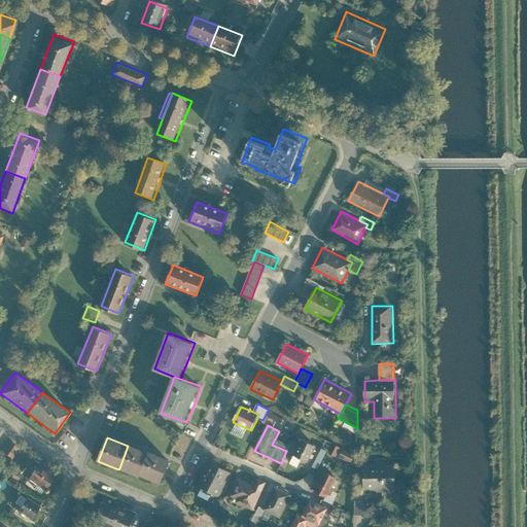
[(309,463),(317,446),(302,438),(300,444),(294,453),(293,456),(309,463)]
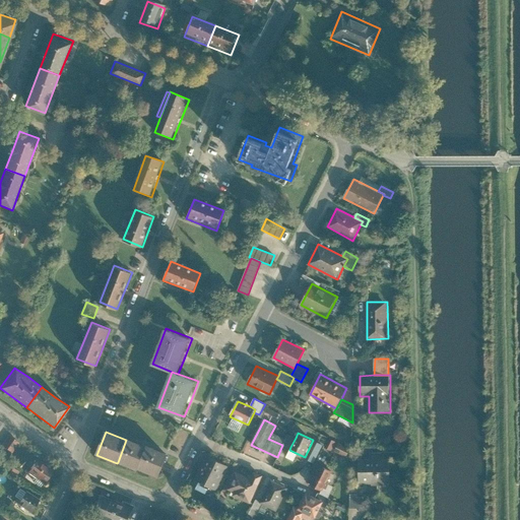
[(19,442),(9,435),(2,445),(13,452),(19,442)]
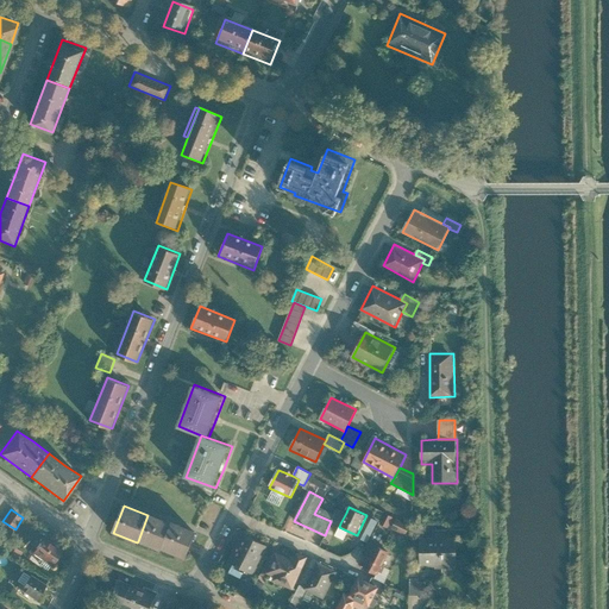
[(340,523),(346,513),(338,509),(333,520),(340,523)]
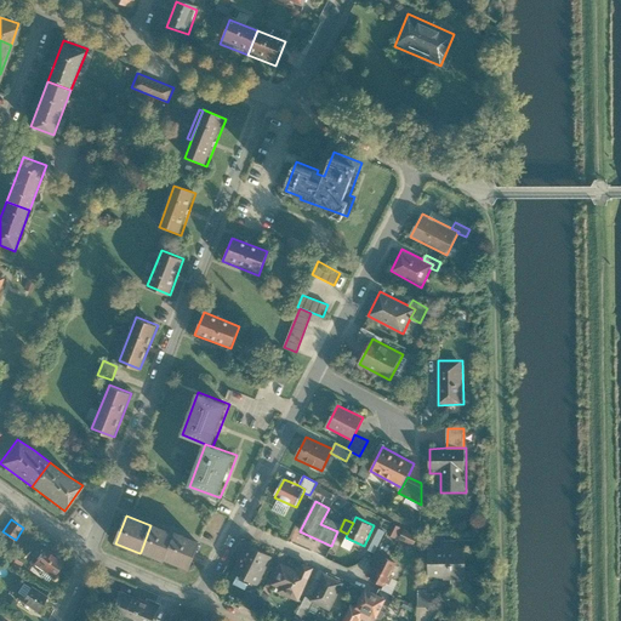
[(166,562),(177,534),(164,529),(152,524),(151,525),(141,552),(165,563),(166,562)]
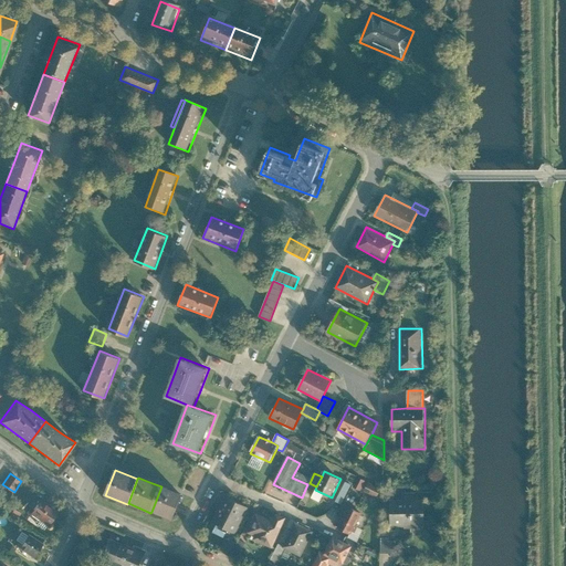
[(359,490),(365,480),(359,478),(355,488),(359,490)]
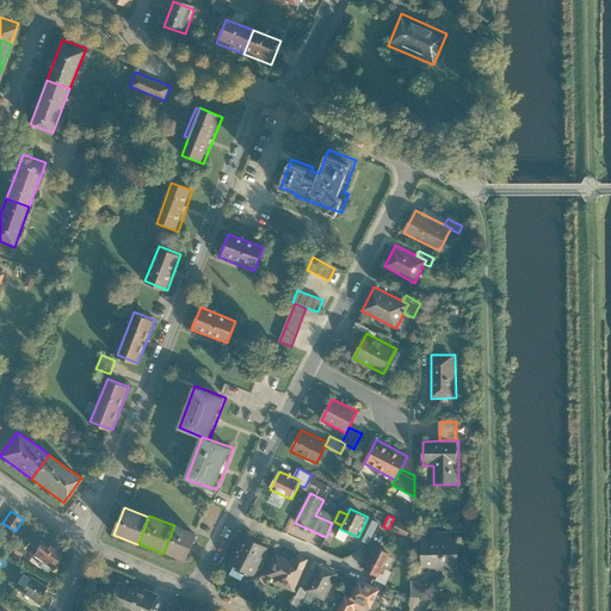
[(412,526),(396,519),(393,528),(408,535),(412,526)]
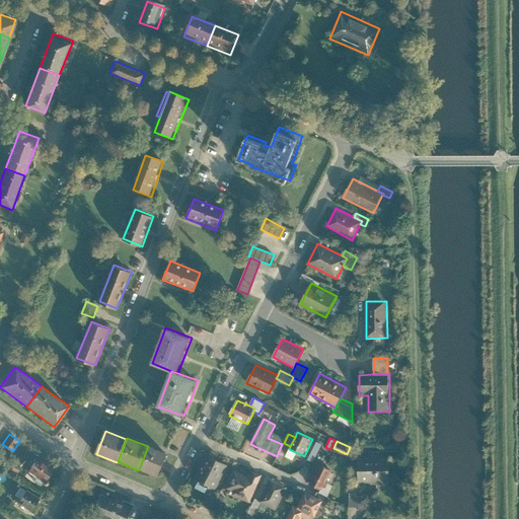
[(313,460),(321,444),(316,442),(308,458),(313,460)]
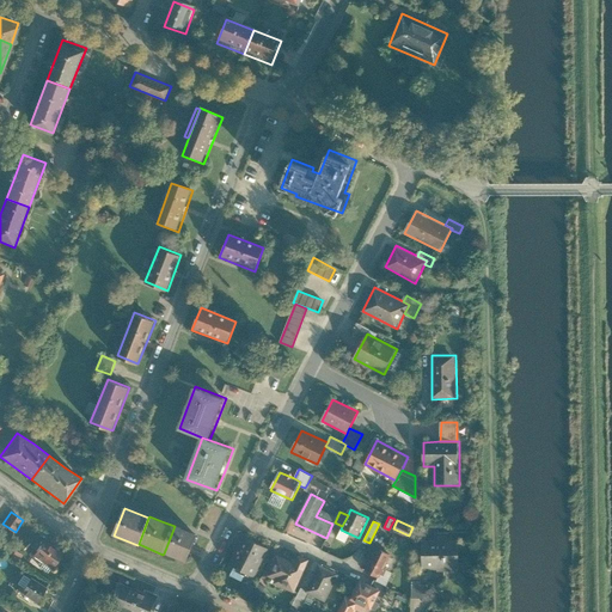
[(188,563),(199,534),(187,531),(175,526),(164,554),(188,563)]
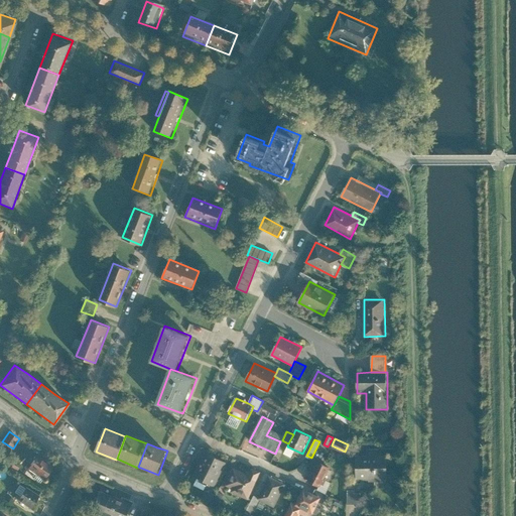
[(368,457),(357,457),(357,481),(387,481),(387,457),(382,457),(382,449),(368,449),(368,457)]
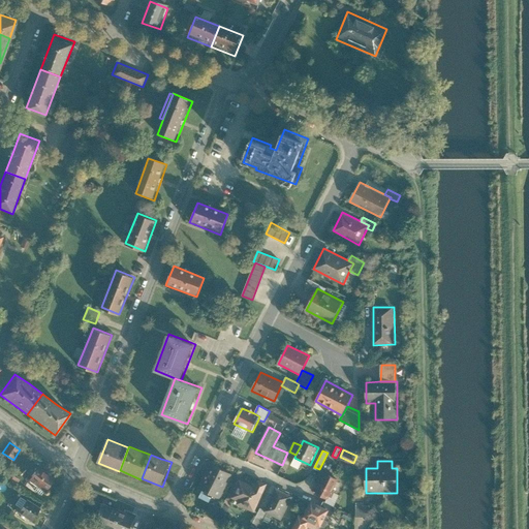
[(220,499),(231,474),(210,464),(197,488),(220,499)]
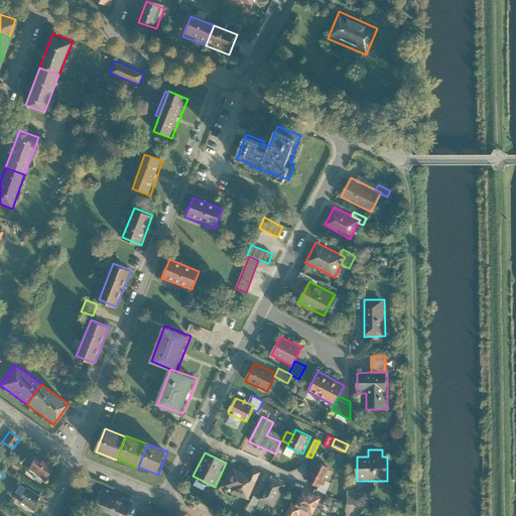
[(52,467),(36,456),(27,469),(43,480),(52,467)]
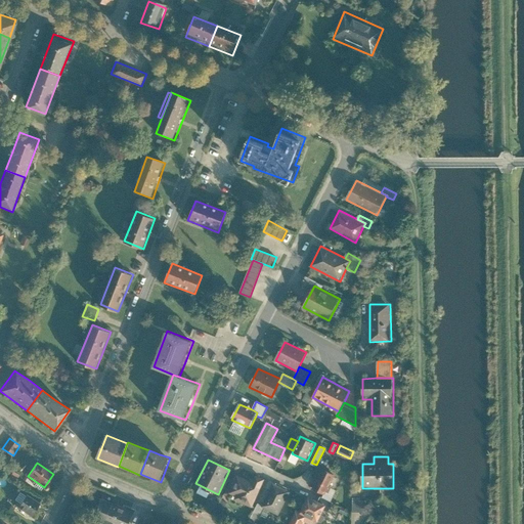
[(317,480),(323,470),(317,467),(312,478),(317,480)]
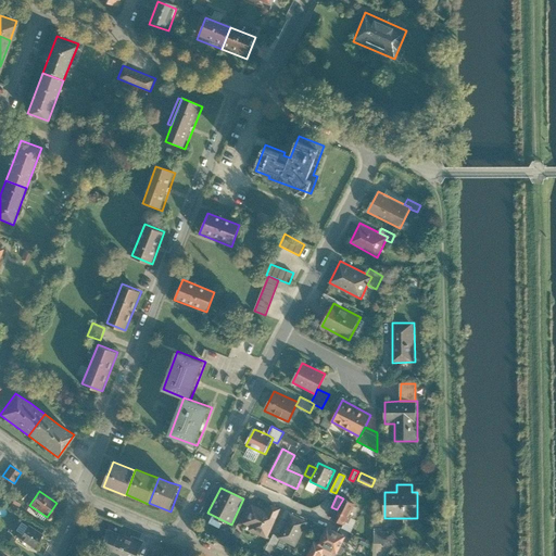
[(332,518),(344,525),(355,505),(343,498),(337,509),(332,518)]
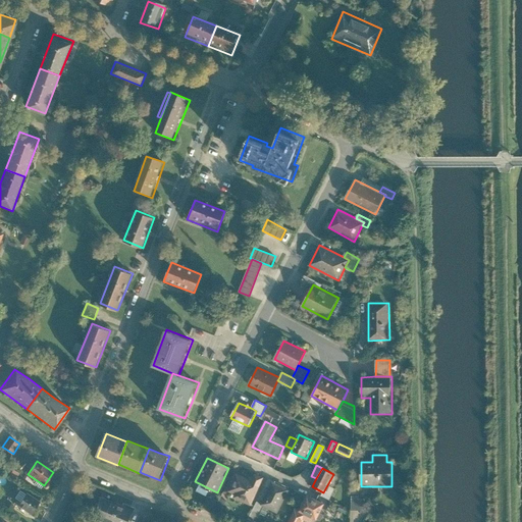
[(252,480),(237,473),(228,491),(235,494),(233,498),(252,506),(264,478),(255,473),(252,480)]
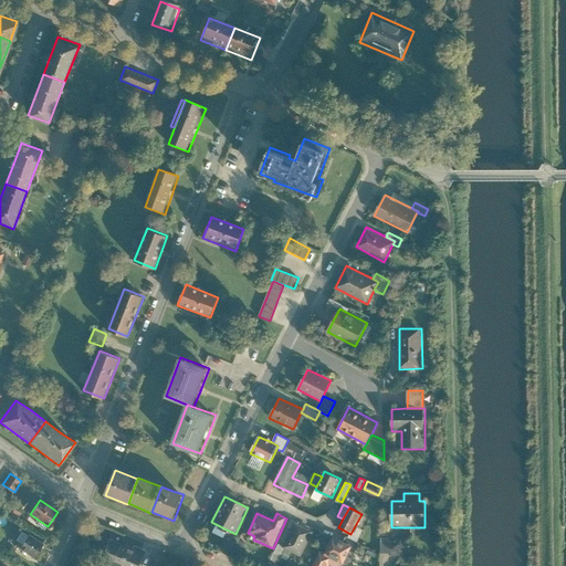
[(301,557),(313,532),(294,523),(283,546),(282,547),(285,549),(301,557)]
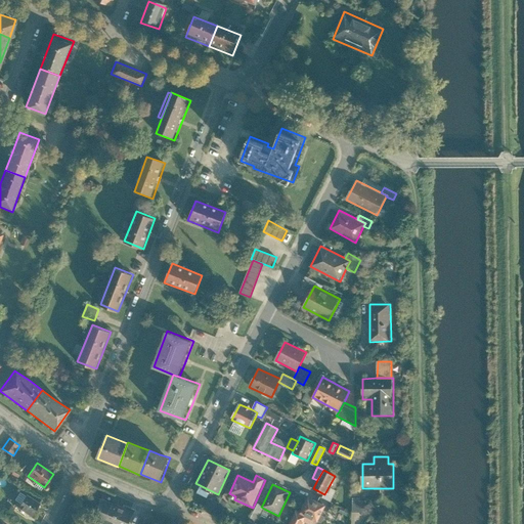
[(40,504),(27,494),(17,508),(31,517),(40,504)]
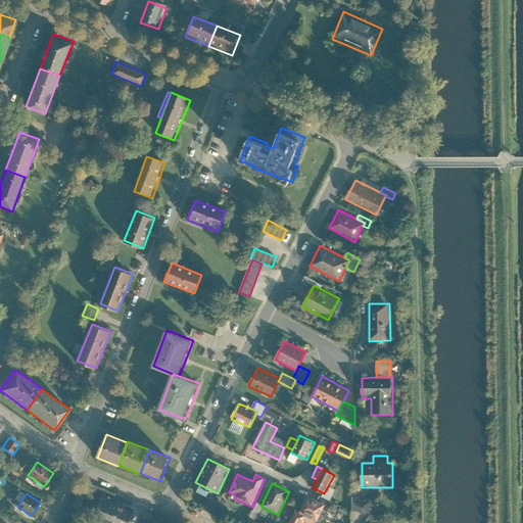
[(320,495),(318,502),(326,506),(324,510),(328,512),(333,503),(320,495)]
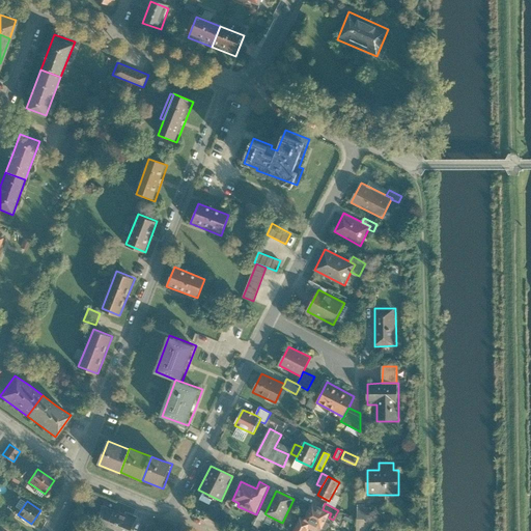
[(323,509),(313,504),(305,520),(301,518),(292,530),(308,530),(310,529),(313,530),(317,530),(319,528),(323,529),(329,518),(331,513),(323,509)]
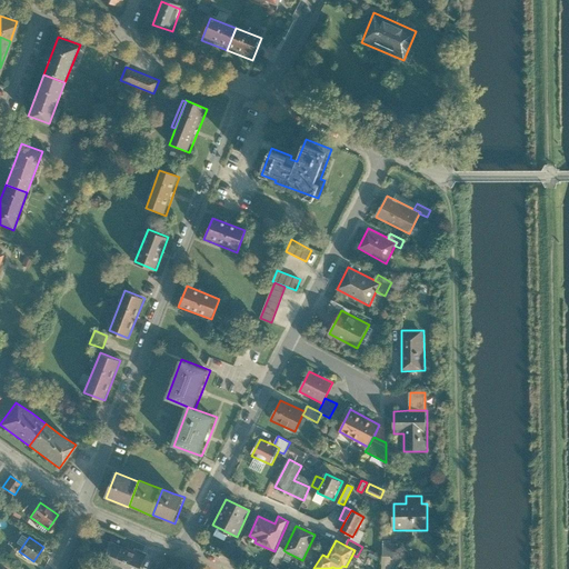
[(231,559),(238,546),(227,541),(220,553),(231,559)]
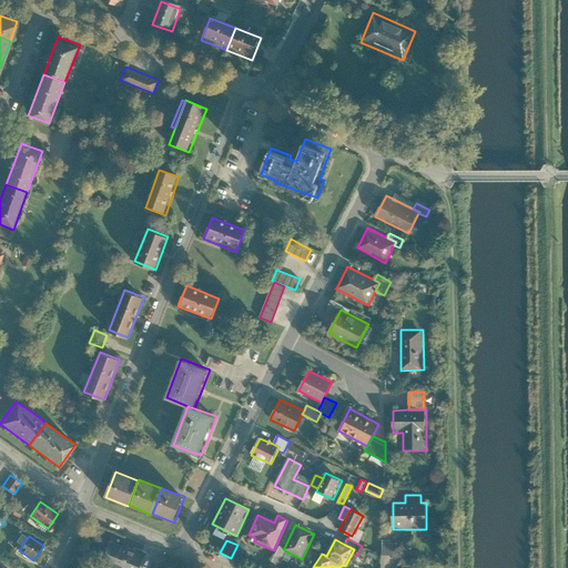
[(383,540),(383,556),(397,556),(397,543),(391,543),(391,540),(383,540)]
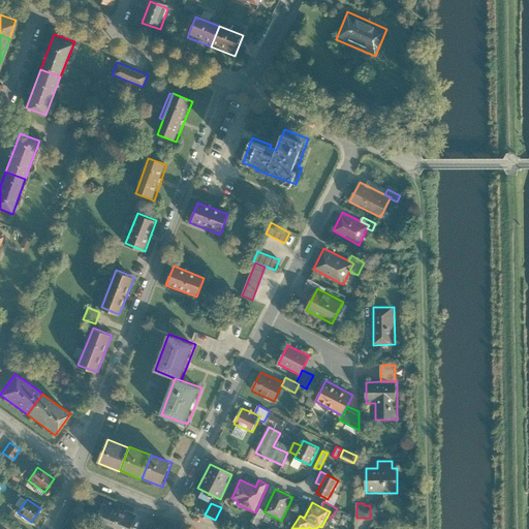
[(130,528),(135,518),(103,504),(94,525),(103,528),(130,528)]
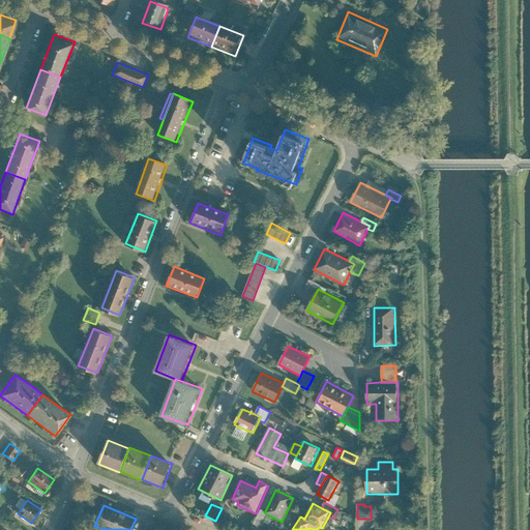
[(222,524),(230,509),(223,505),(222,508),(215,521),(222,524)]
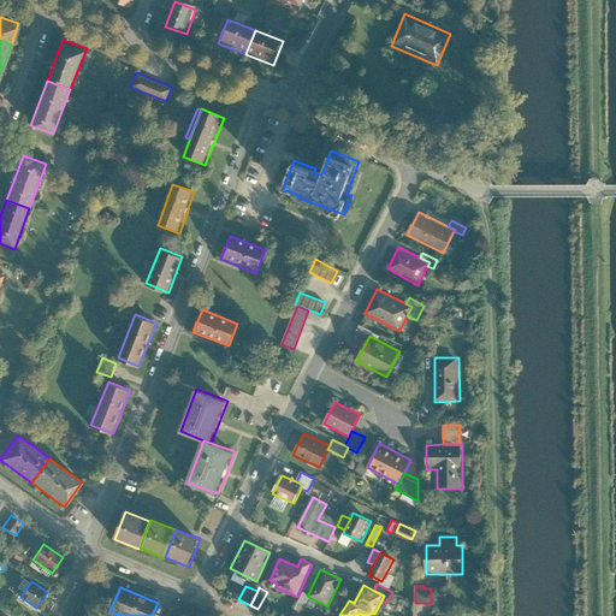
[(307,596),(308,594),(303,592),(294,612),(300,615),(301,615),(311,598),(307,596)]
